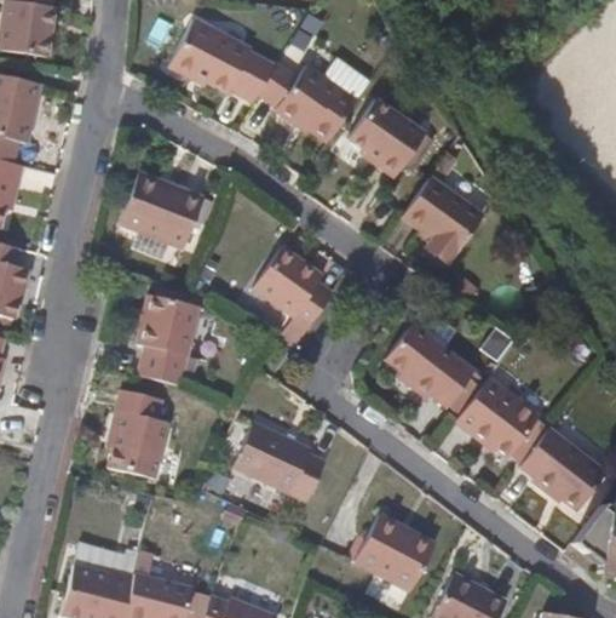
[(0,0),(0,44),(38,53),(52,4),(47,3),(47,0),(0,0)]
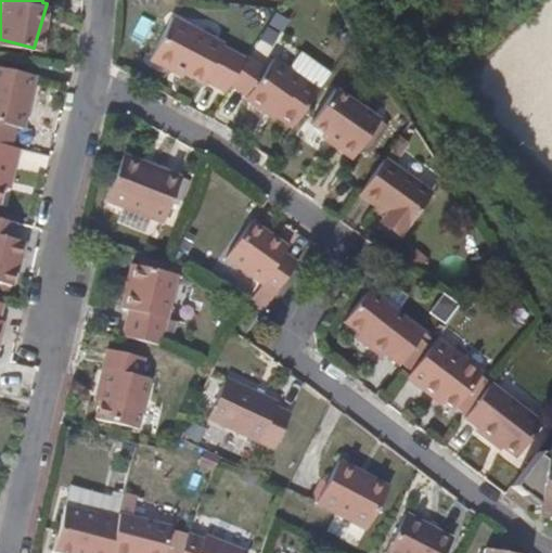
[(231,82),(246,55),(225,42),(227,40),(174,13),(149,56),(172,72),(178,65),(205,84),(209,77),(228,89),(231,82)]
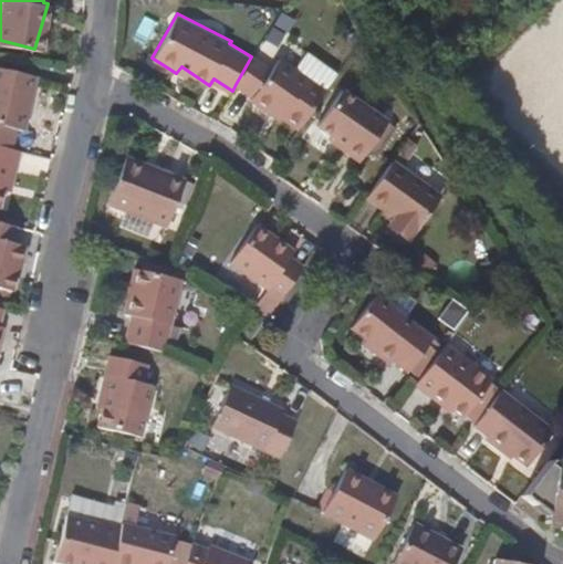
[(269,115),(273,108),(284,116),(299,127),(340,69),(311,49),(296,69),(285,60),(277,72),(251,56),(236,84),(251,95),(248,101),(269,115)]
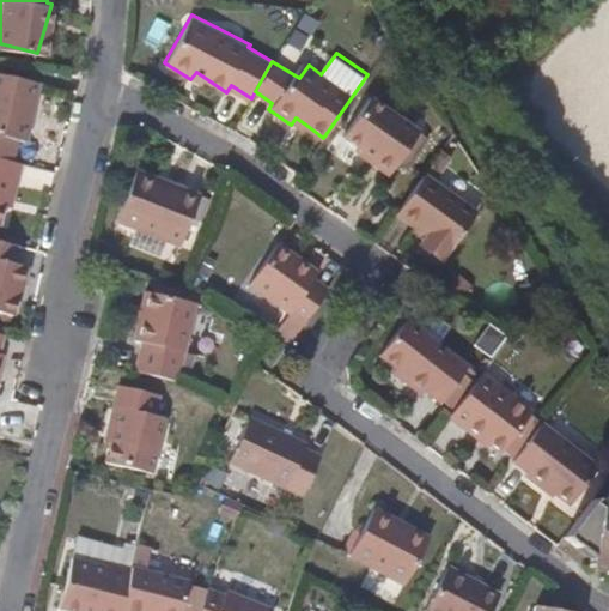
[(26,143),(40,83),(0,72),(0,151),(14,155),(18,140),(26,143)]
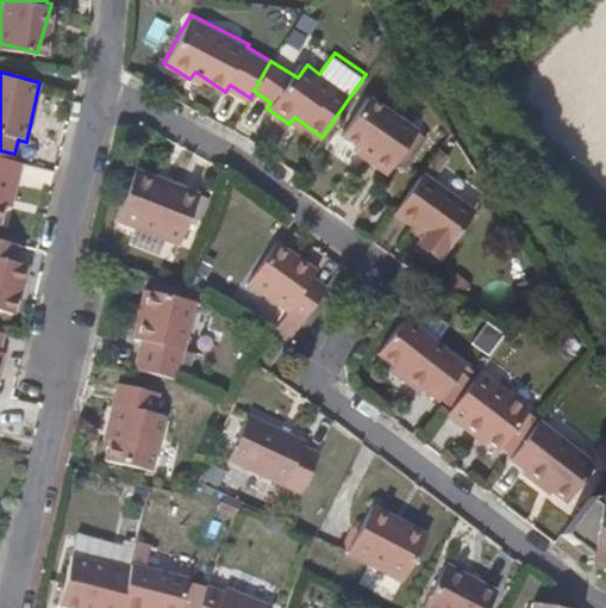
[(389,175),(420,131),(372,95),(344,137),(374,159),(370,163),(389,175)]
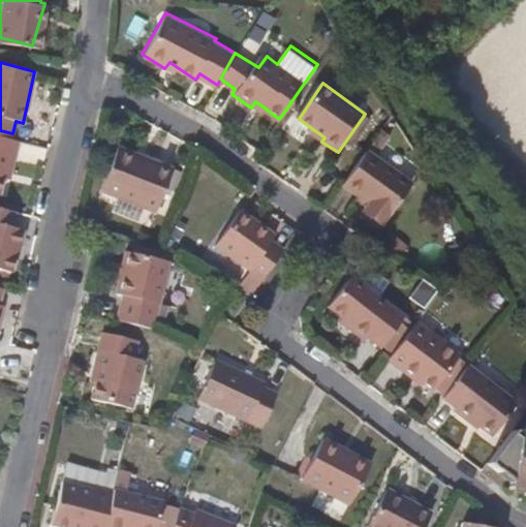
[(251,107),(261,115),(266,109),(255,101),(251,107)]
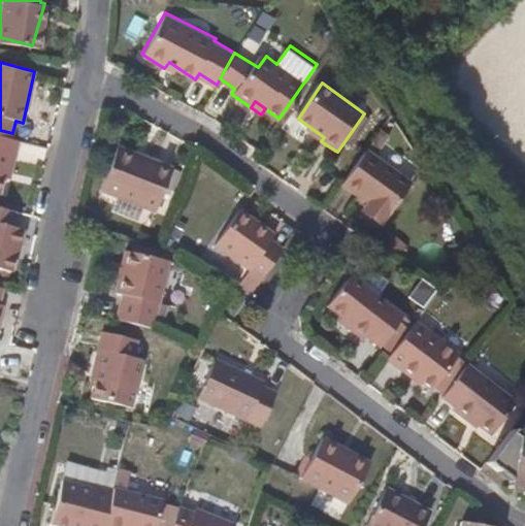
[(392,131),(382,125),(366,146),(375,154),(392,131)]
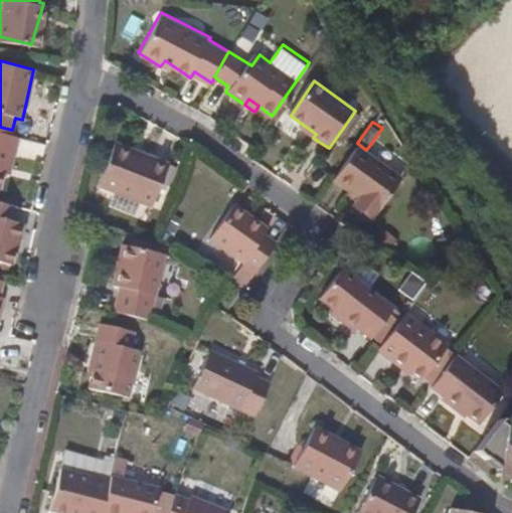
[(19,138),(18,138),(0,133),(0,186),(7,155),(15,156),(19,138)]
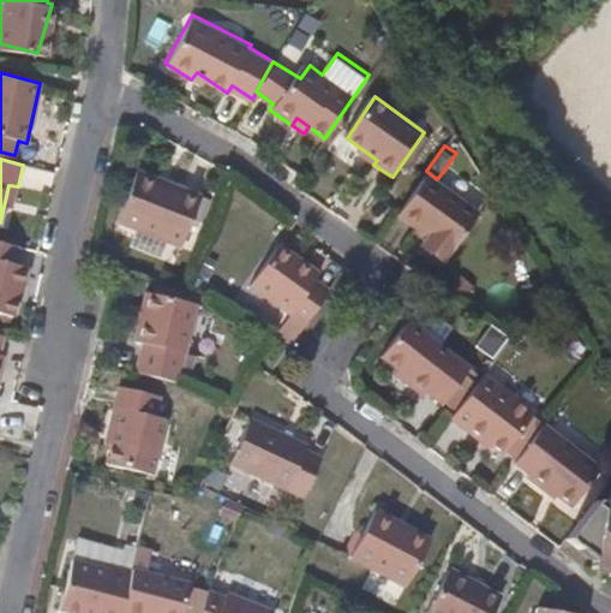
[(481,209),(437,179),(426,171),(399,212),(431,233),(427,239),(450,255),(481,209)]
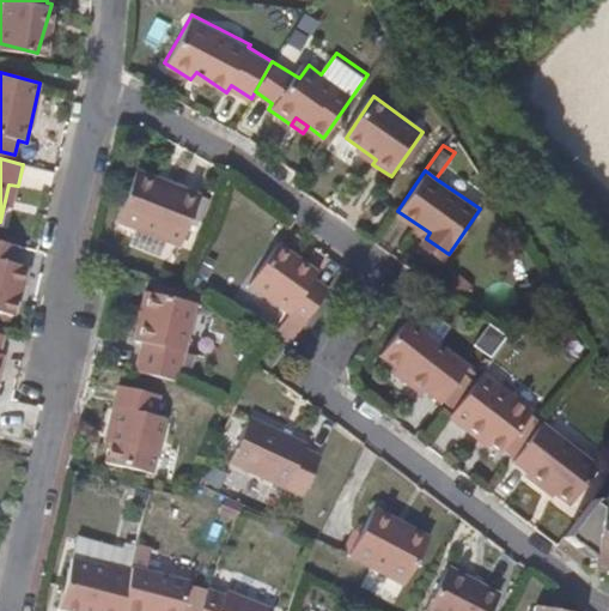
[(171,183),(169,191),(134,180),(121,224),(183,246),(201,194),(171,183)]
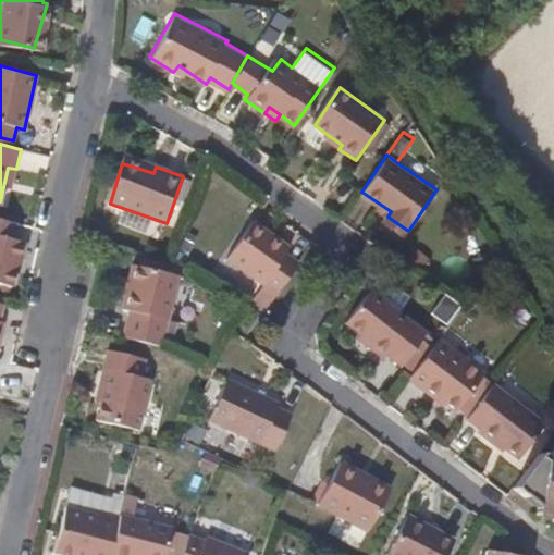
[(287,250),(292,244),(251,214),(223,253),(262,282),(278,293),(299,260),(287,250)]
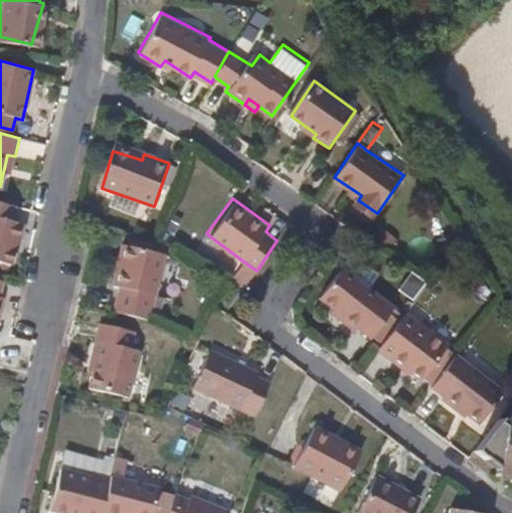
[(12,220),(15,206),(0,202),(0,264),(13,268),(18,243),(23,239),(26,223),(12,220)]
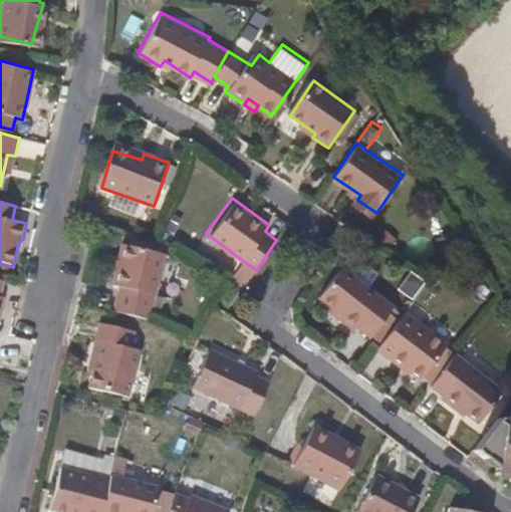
[(167,253),(123,245),(114,285),(122,286),(117,311),(149,318),(156,321),(167,253)]
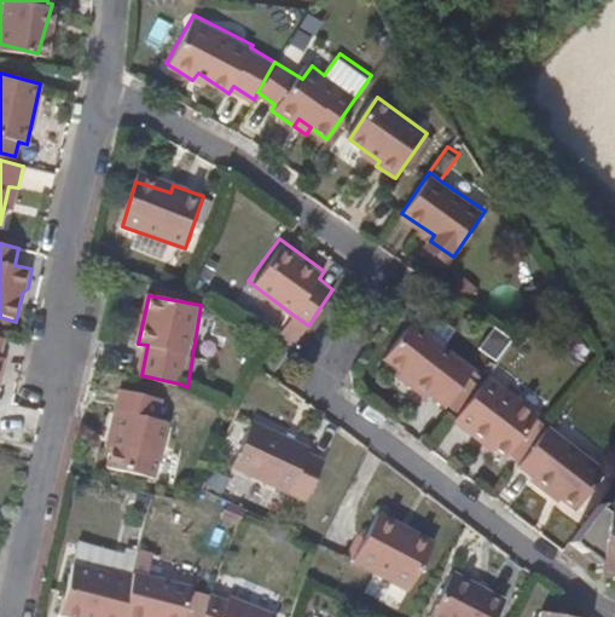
[(295,345),(308,326),(291,313),(278,333),(295,345)]
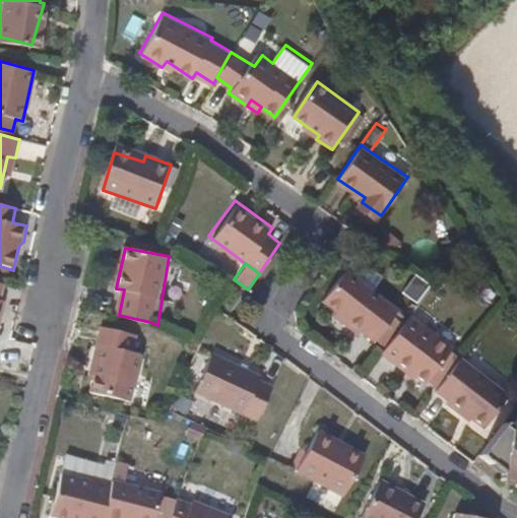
[(400,307),(348,270),(326,302),(377,338),(400,307)]
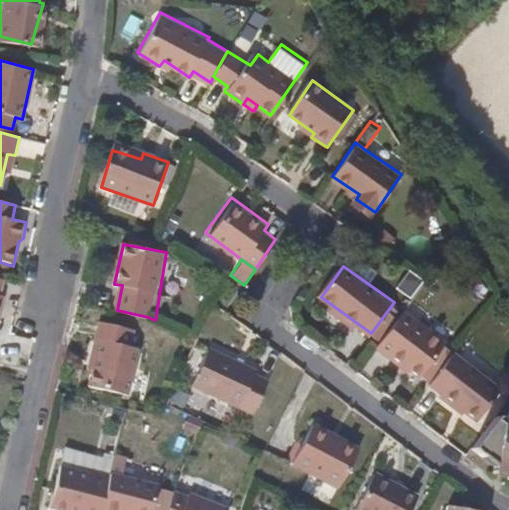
[(406,311),(394,302),(371,333),(383,342),(406,311)]
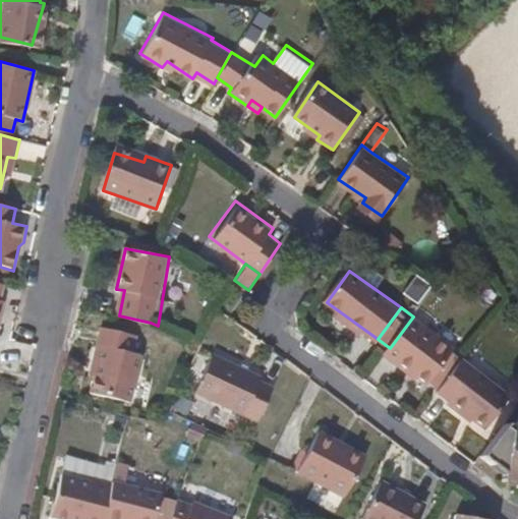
[(435,381),(461,345),(416,311),(413,316),(390,348),(387,352),(411,370),(414,366),(435,381)]
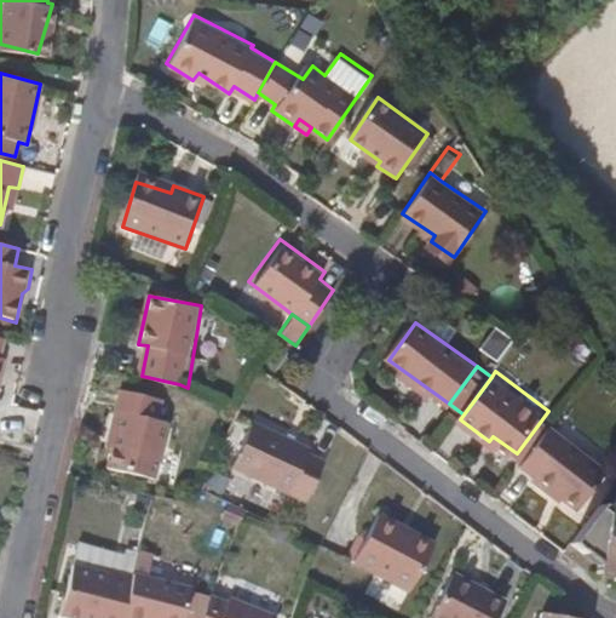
[(157,425),(163,401),(119,390),(108,434),(116,436),(108,467),(156,479),(170,428),(157,425)]
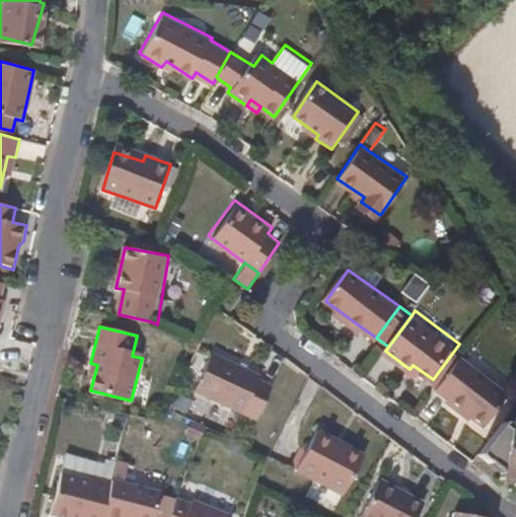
[(264,378),(217,355),(200,392),(245,415),(264,378)]
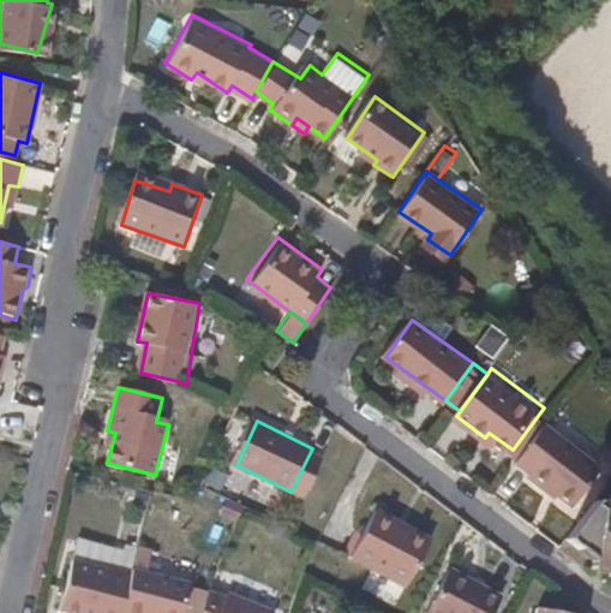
[(586,503),(610,469),(610,464),(567,433),(535,471),(556,486),(558,482),(586,503)]
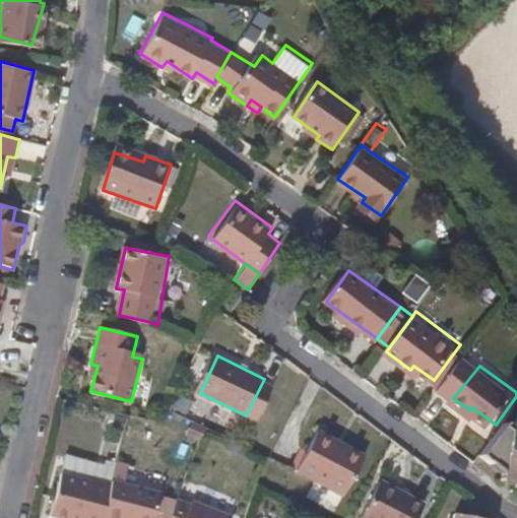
[(207,425),(194,419),(189,433),(202,438),(205,428),(207,425)]
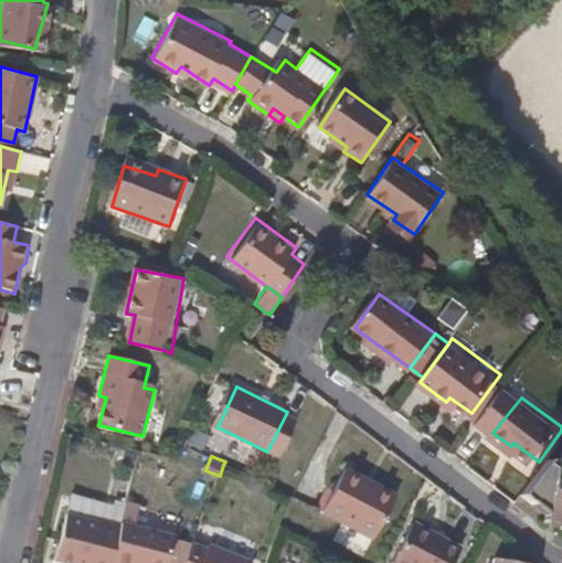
[(561,459),(558,459),(557,461),(551,460),(525,496),(548,514),(547,522),(561,524),(561,459)]
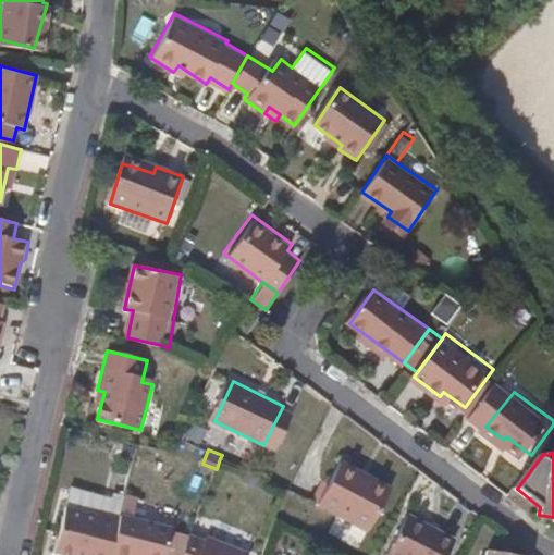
[(361,470),(344,461),(320,507),(368,532),(390,492),(358,476),(361,470)]
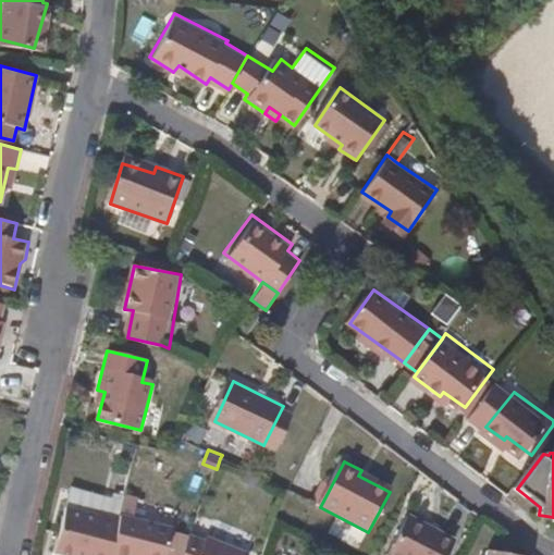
[(109,554),(110,552),(120,516),(96,509),(94,516),(64,508),(53,549),(78,554),(109,554)]
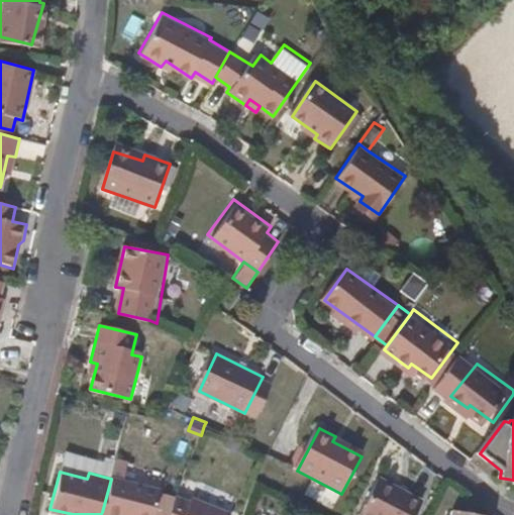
[(112,476),(111,479),(102,512),(112,514),(152,514),(160,491),(160,489),(112,476)]
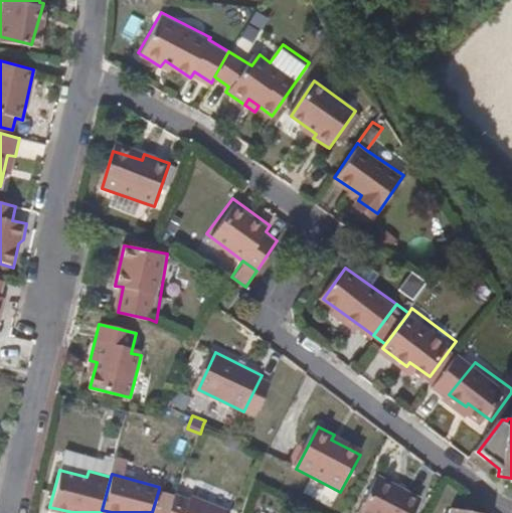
[(412,512),(420,497),(374,475),(357,510),(362,512),(412,512)]
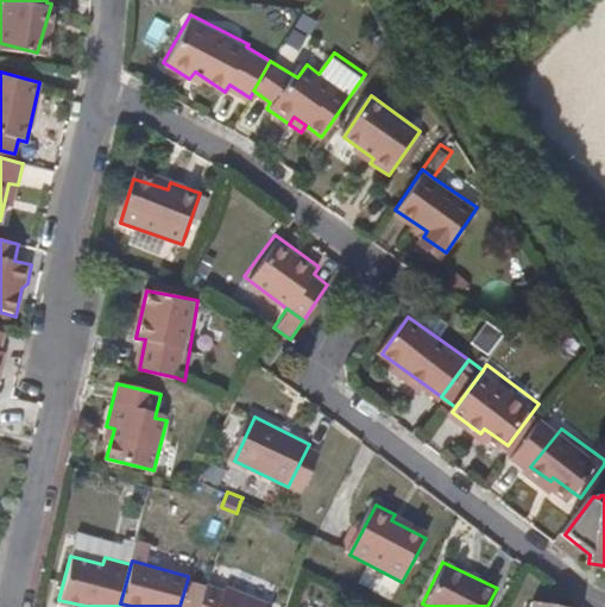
[(199,606),(208,584),(188,579),(180,606),(199,606)]
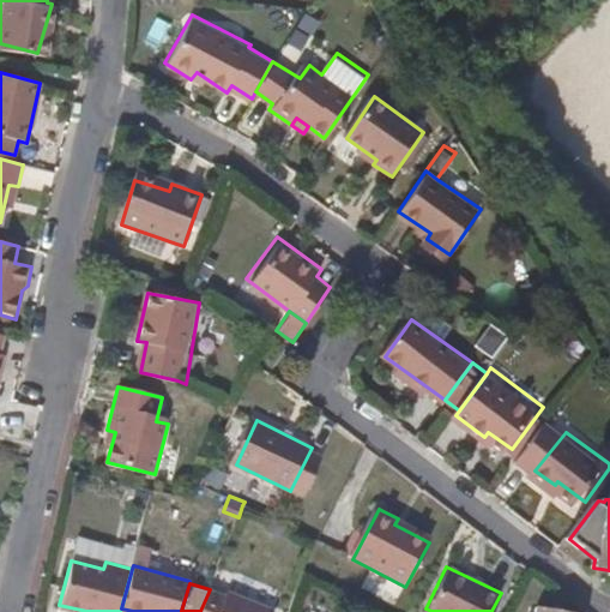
[(231,595),(211,587),(210,589),(200,611),(278,611),(281,607),(235,589),(231,595)]
